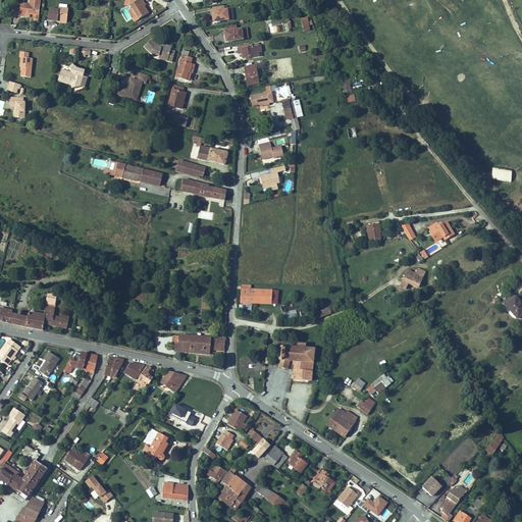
[(23,4),(21,14),(32,15),(35,15),(35,19),(41,20),(43,0),(41,0),(33,0),(32,5),(23,4)]
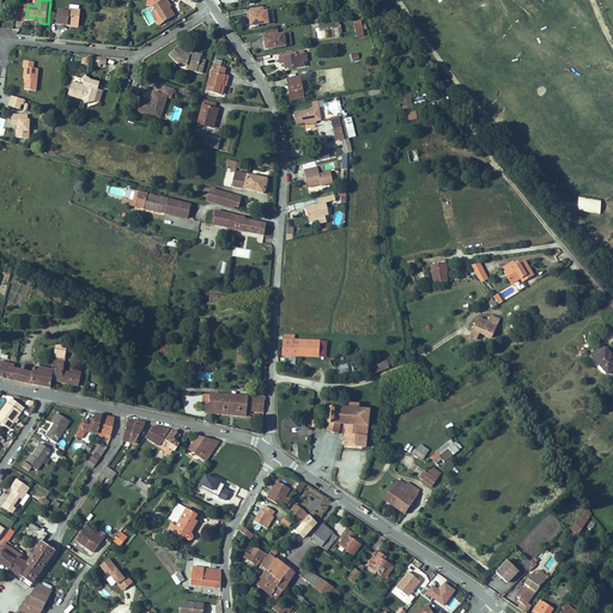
[(159,0),(155,4),(159,12),(161,12),(165,19),(165,20),(177,13),(173,6),(175,4),(171,0),(159,0)]
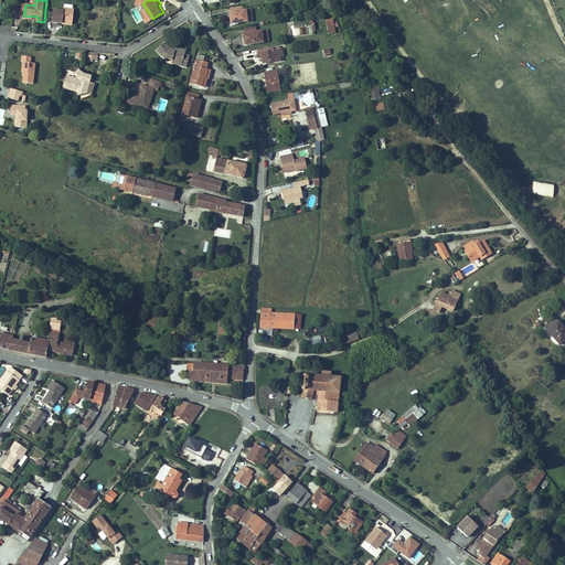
[(66,11),(56,9),(54,22),(64,24),(65,22),(74,24),(76,10),(66,9),(66,11)]
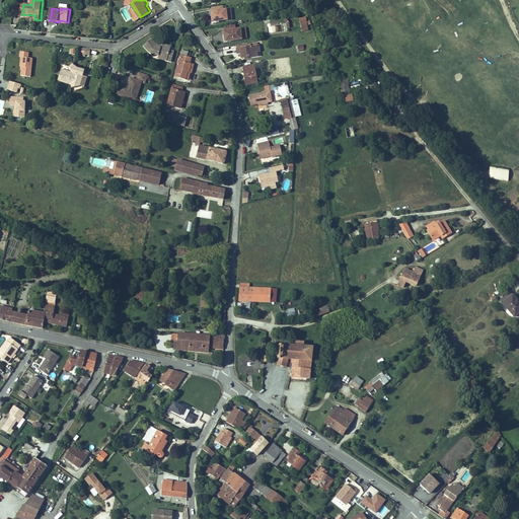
[(224,9),(214,11),(215,22),(234,19),(232,8),(224,9)]
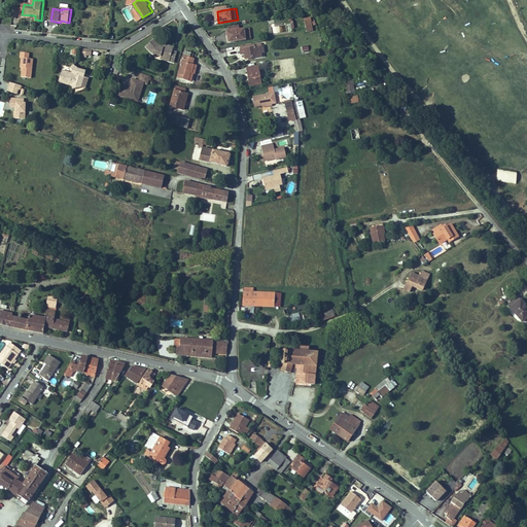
[(314,16),(308,18),(310,30),(316,29),(314,16)]
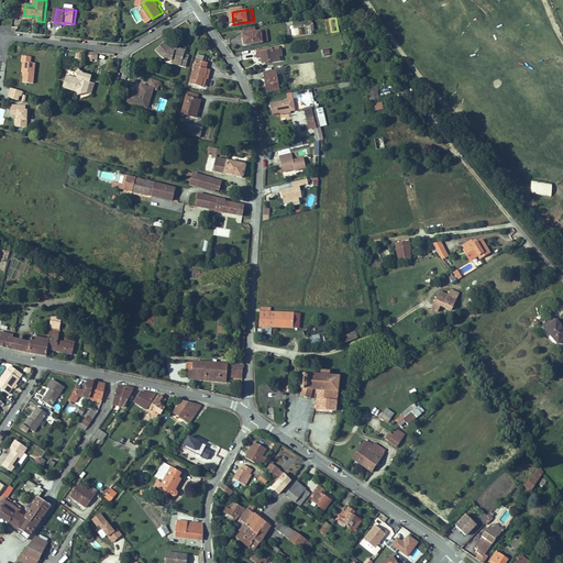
[(245,44),(250,44),(251,46),(264,44),(262,33),(244,35),(245,44)]
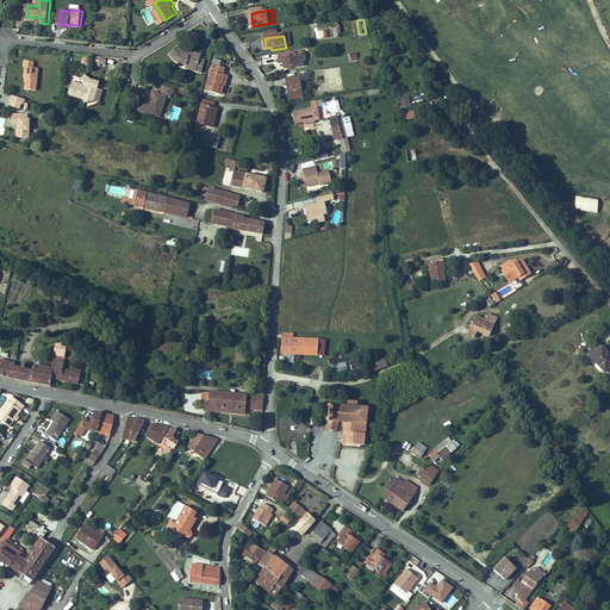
[(187,63),(192,66),(194,56),(188,55),(188,56),(185,56),(185,53),(178,44),(169,53),(176,61),(187,63)]
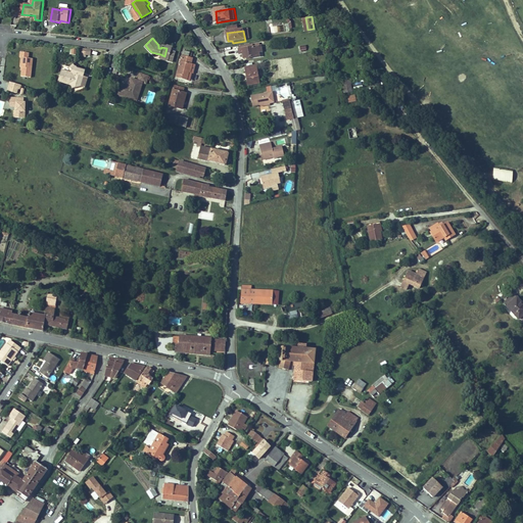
[(172,51),(172,49),(167,48),(164,56),(164,59),(174,61),(176,52),(172,51)]
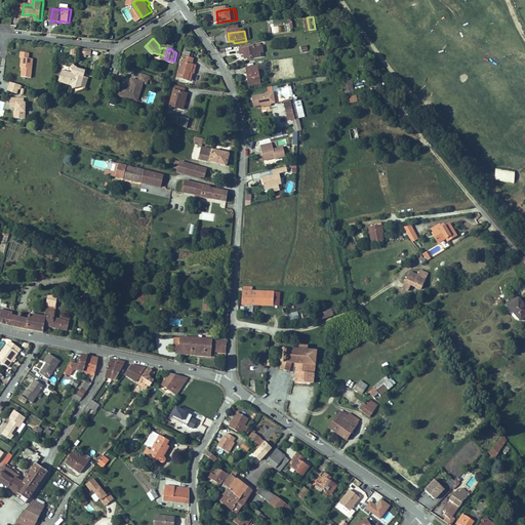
[(191,49),(186,48),(176,75),(186,77),(188,70),(191,70),(192,70),(193,63),(191,62),(193,55),(190,54),(191,49)]
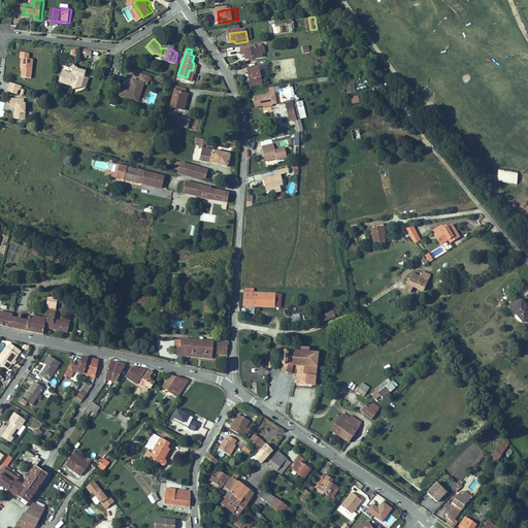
[(262,48),(243,53),(243,57),(244,62),(261,59),(260,55),(263,54),(262,48)]
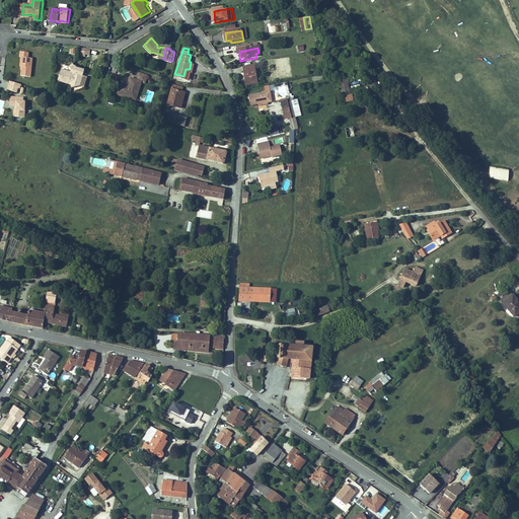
[(31,53),(22,52),(21,58),(23,59),(22,68),(25,68),(24,77),(32,78),(34,60),(30,59),(31,53)]
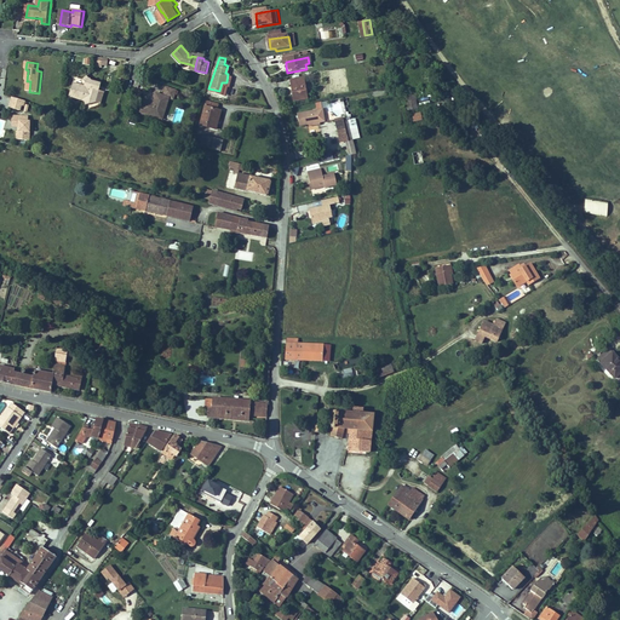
[(102,84),(93,81),(86,74),(81,79),(82,82),(81,87),(86,89),(82,102),(85,107),(97,102),(102,84)]
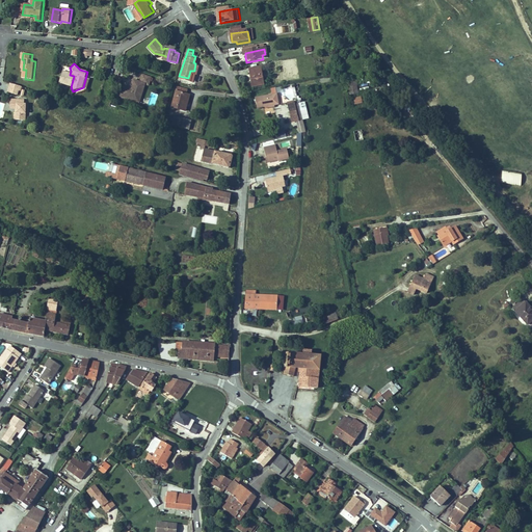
[(249,72),(253,88),(264,86),(260,70),(249,72)]
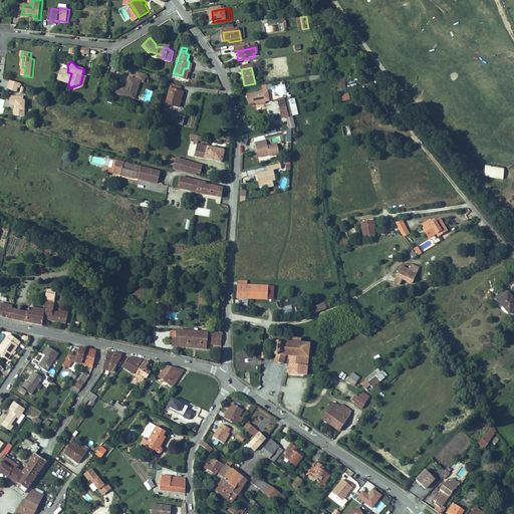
[(58,70),(55,81),(68,84),(71,73),(67,72),(58,70)]
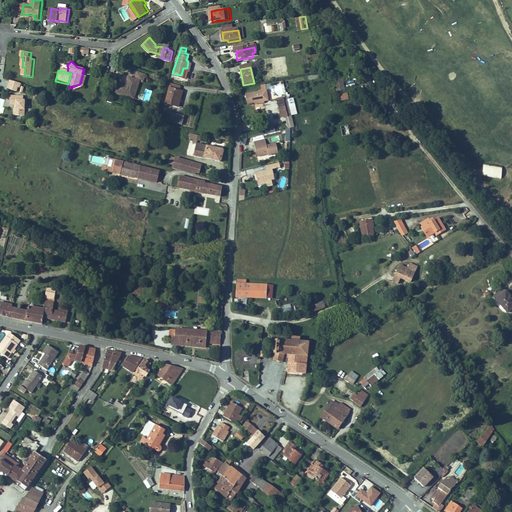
[(118,93),(129,97),(131,92),(135,93),(140,79),(141,80),(144,73),(136,70),(134,77),(127,75),(124,83),(118,81),(116,87),(119,88),(118,93)]
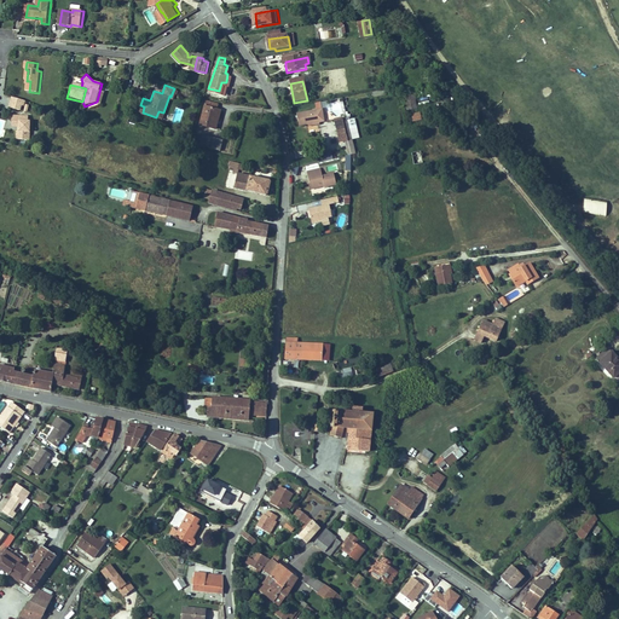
[(405,93),(409,109),(417,106),(415,92),(405,93)]
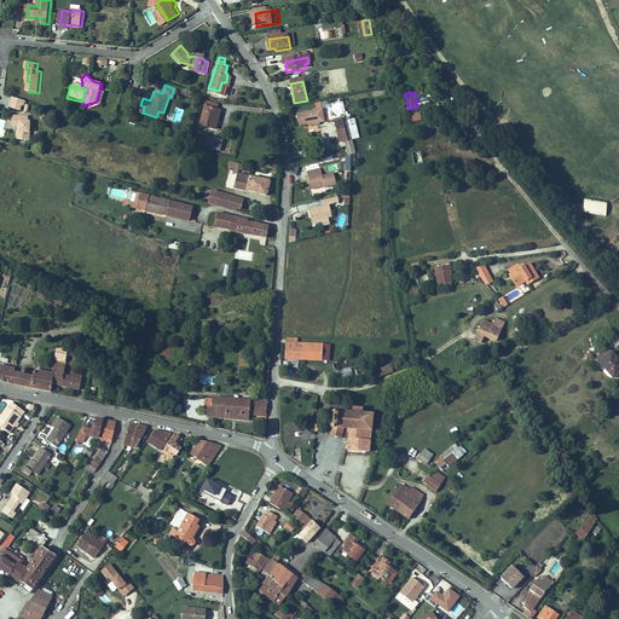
[(23,105),(27,106),(28,102),(16,98),(12,106),(22,110),(23,105)]
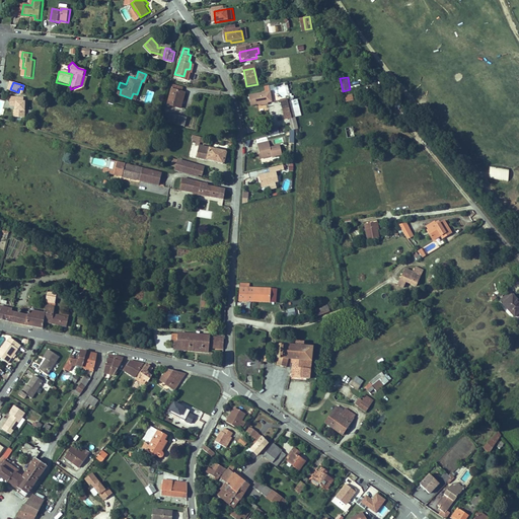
[(181,86),(172,84),(167,102),(176,104),(178,97),(181,98),(183,90),(180,89),(181,86)]
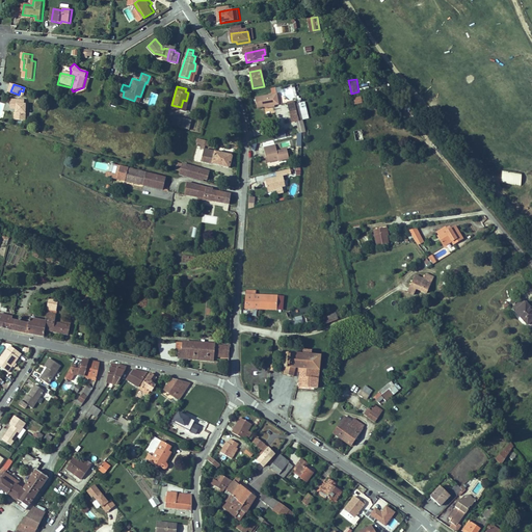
[(353,98),(354,105),(362,103),(361,97),(353,98)]
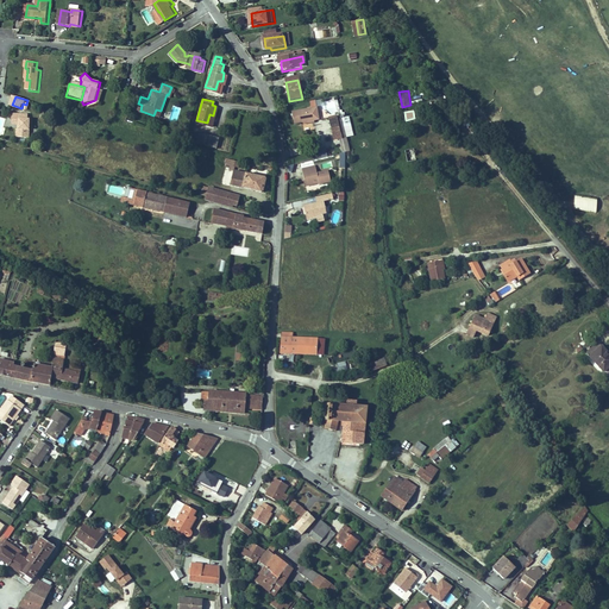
[(29,115),(12,113),(11,120),(16,121),(19,123),(18,136),(27,137),(31,120),(29,120),(29,115)]
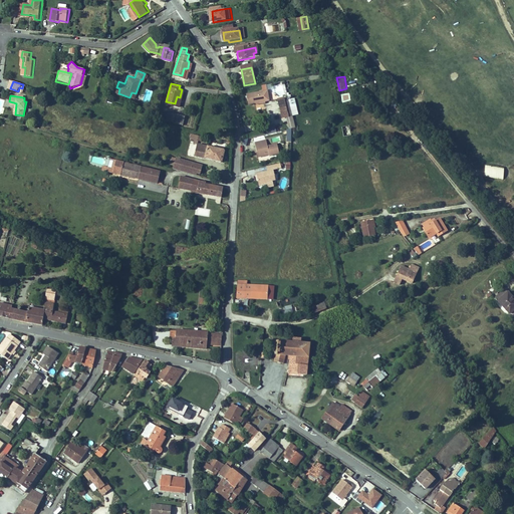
[(247,99),(249,109),(270,105),(268,95),(247,99)]
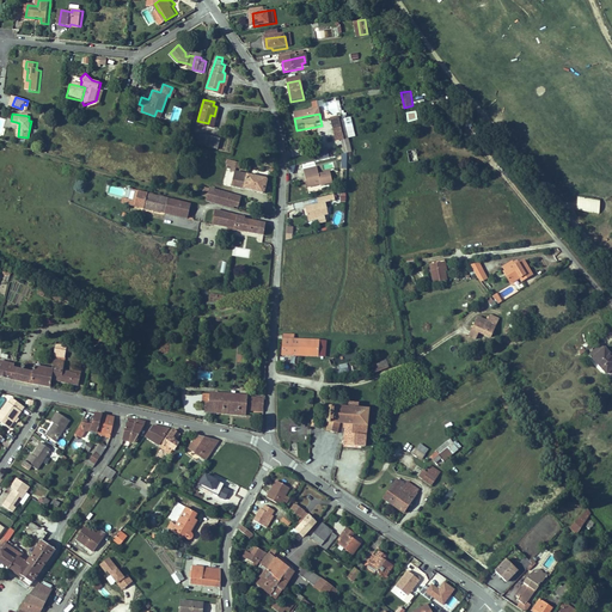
[(199,138),(191,135),(189,142),(218,150),(220,140),(200,134),(199,138)]
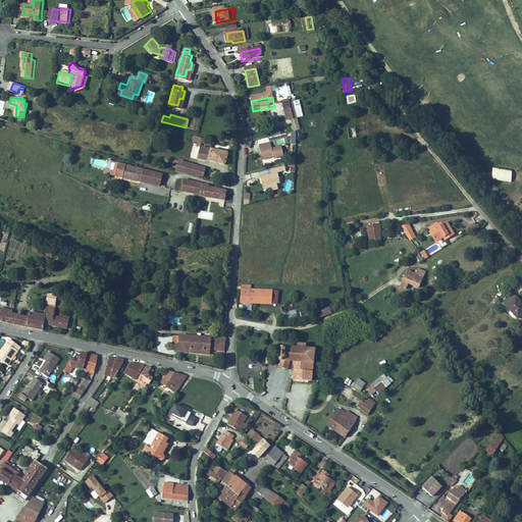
[(295,119),(292,119),(294,133),(301,132),(299,118),(295,119)]
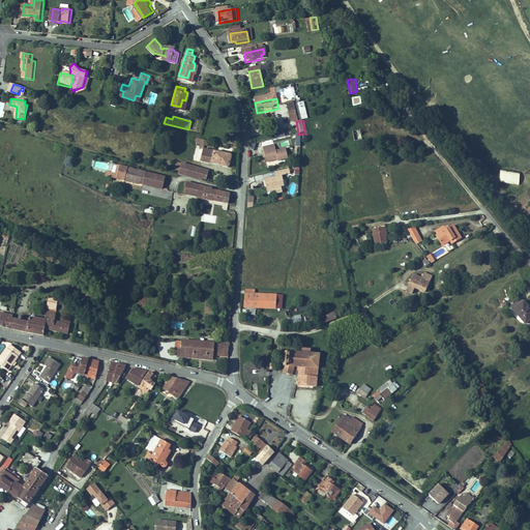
[(353,131),(354,140),(361,139),(360,129),(353,131)]
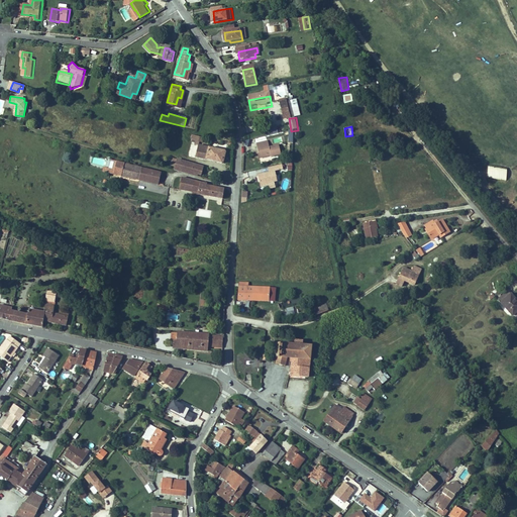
[(269,147),(267,141),(255,143),(256,147),(259,147),(261,156),(271,154),(271,157),(281,154),(278,145),(269,147)]
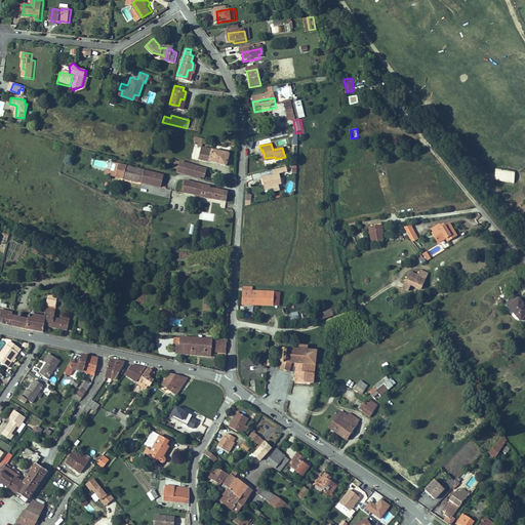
[(229,152),(199,146),(197,158),(226,164),(229,152)]
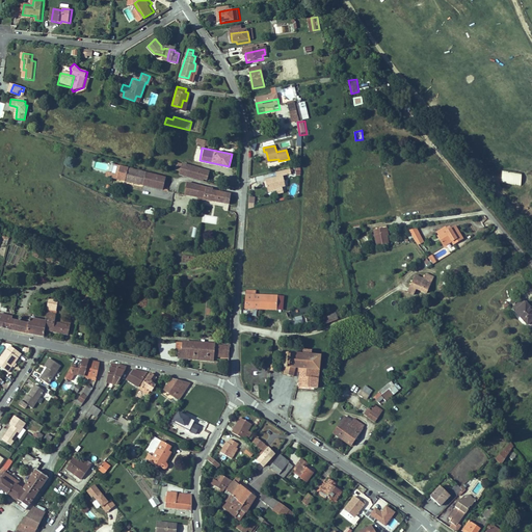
[(114,176),(105,174),(104,177),(118,180),(122,166),(108,163),(107,165),(116,167),(114,176)]
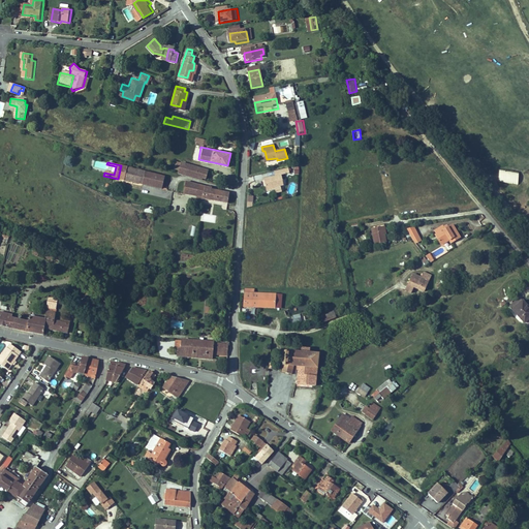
[(177,173),(195,178),(197,167),(179,163),(177,173)]
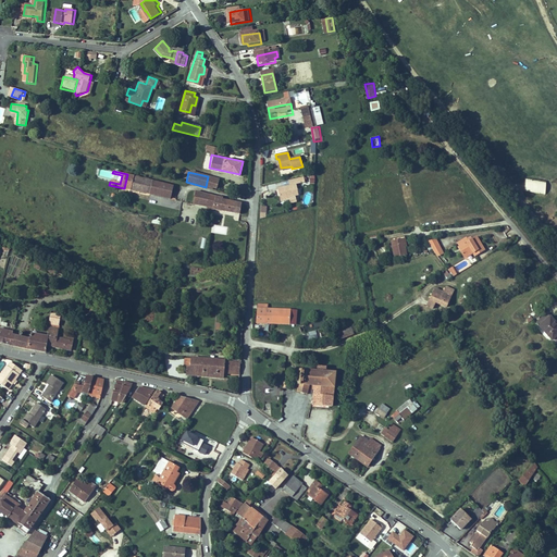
[(124,188),(149,194),(152,180),(127,174),(124,188)]
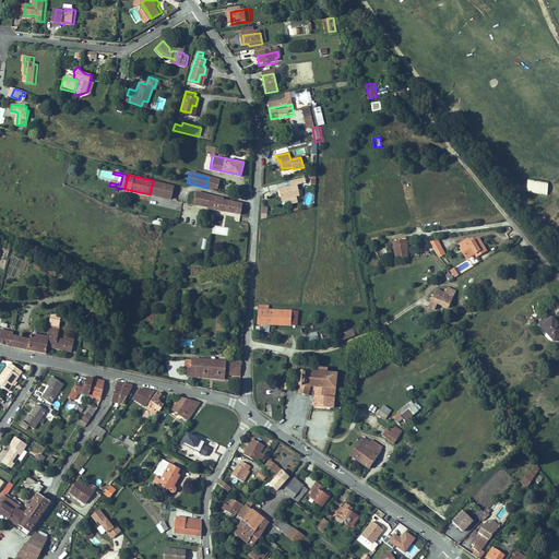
[(218,179),(209,177),(206,188),(211,189),(212,183),(217,185),(218,179)]
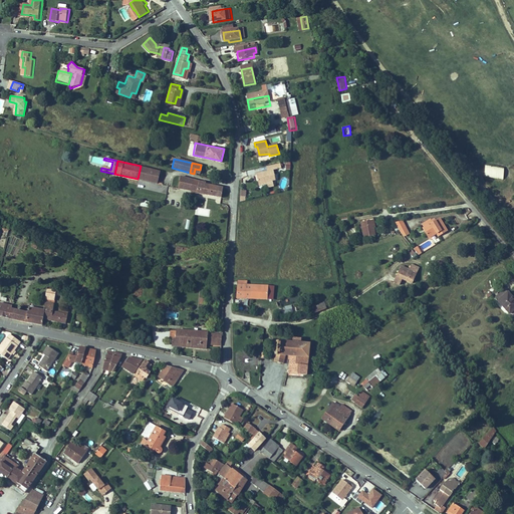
[(274,172),(279,170),(278,165),(267,167),(268,173),(263,174),(263,175),(256,177),(259,187),(268,185),(268,183),(276,182),(274,172)]
